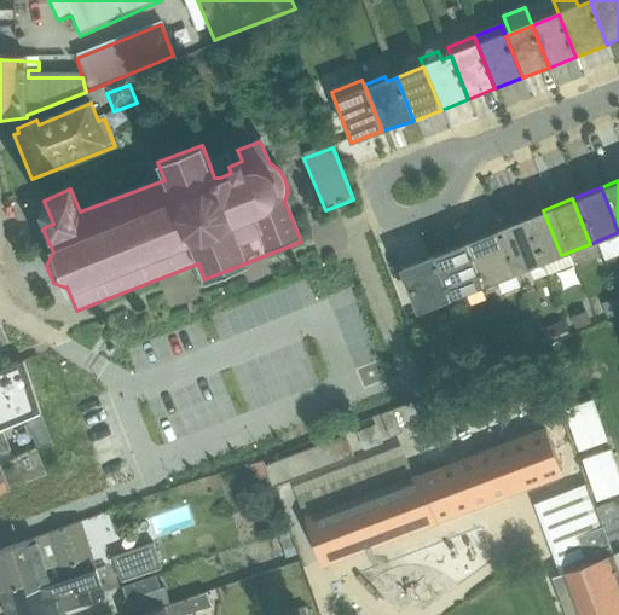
[(534,266),(561,255),(543,210),(516,221),(534,266)]
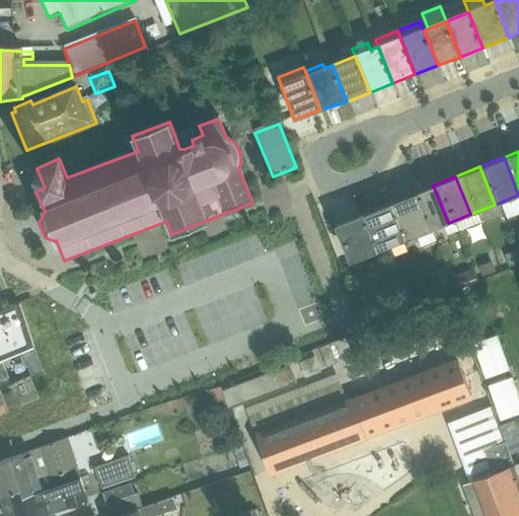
[(425,232),(448,223),(433,186),(410,195),(425,232)]
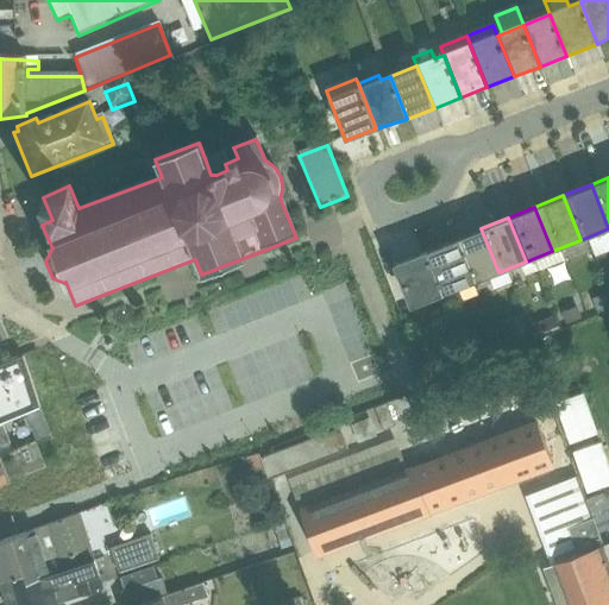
[(498,272),(481,228),(449,240),(466,284),(498,272)]
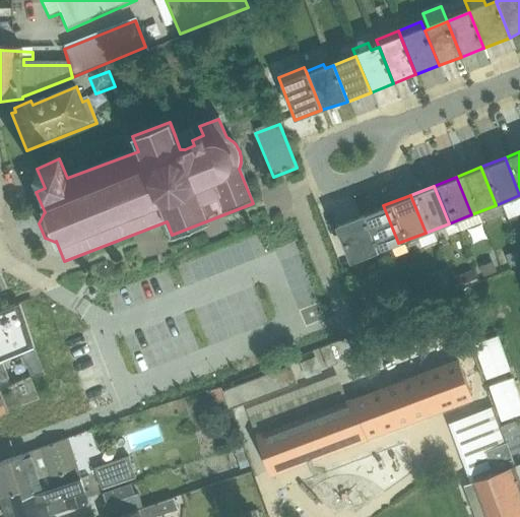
[(372,254),(398,243),(383,205),(358,215),(372,254)]
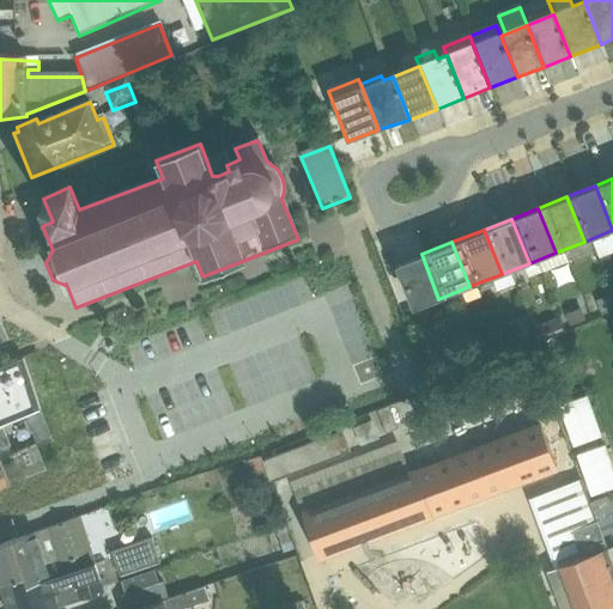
[(438,299),(422,254),(386,268),(404,312),(438,299)]
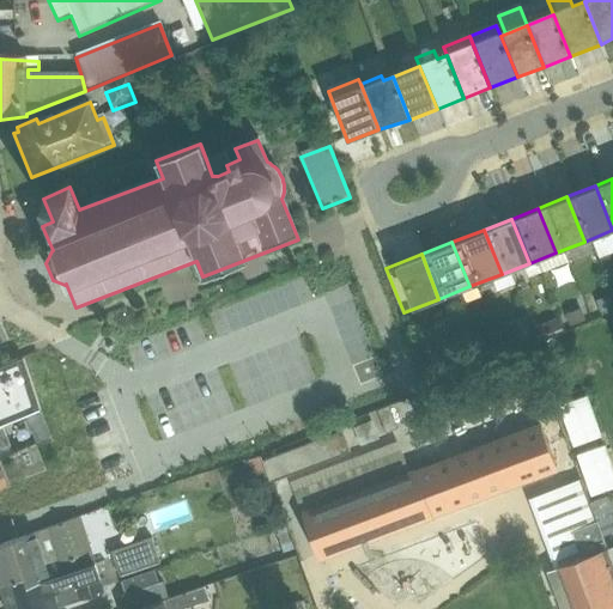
[(0,401),(32,388),(23,361),(0,371),(0,401)]
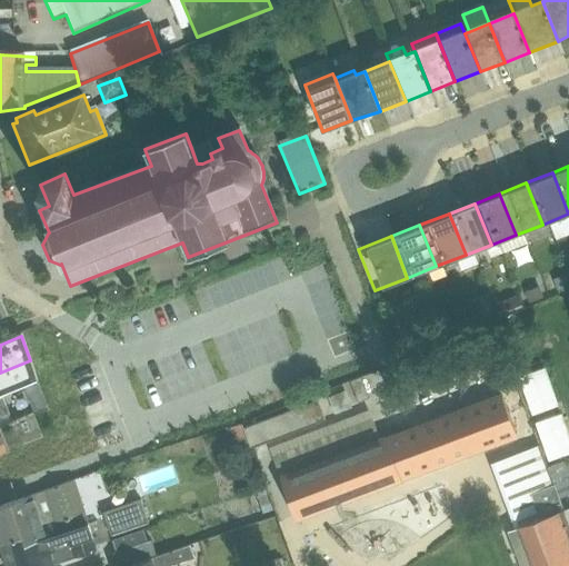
[(0,399),(2,399),(23,389),(37,384),(39,383),(30,360),(0,373),(0,399)]
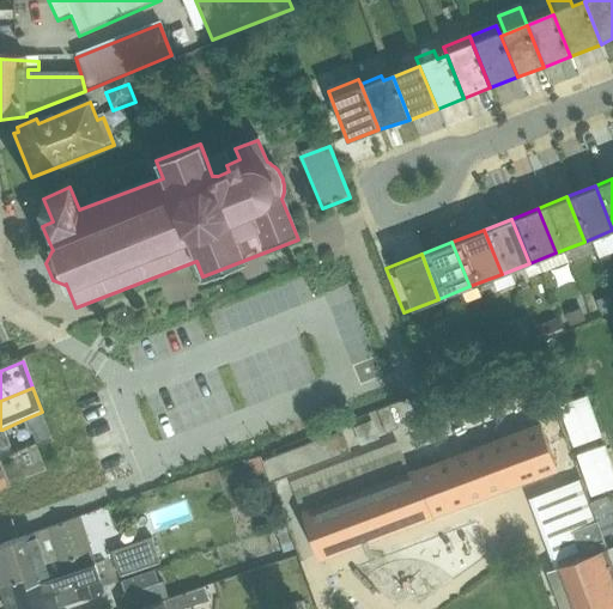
[(559,403),(569,448),(598,442),(589,397),(559,403)]
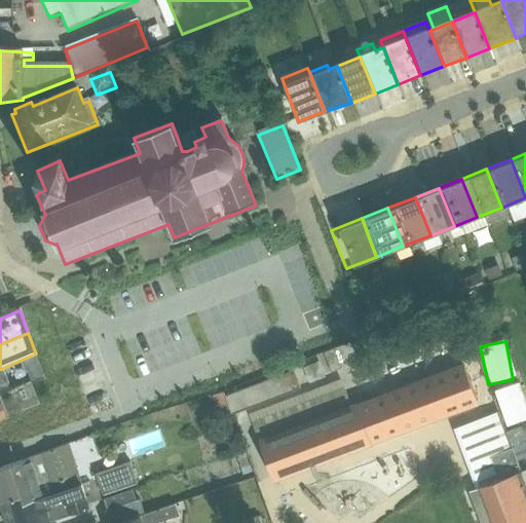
[(43,379),(34,355),(22,360),(31,384),(43,379)]
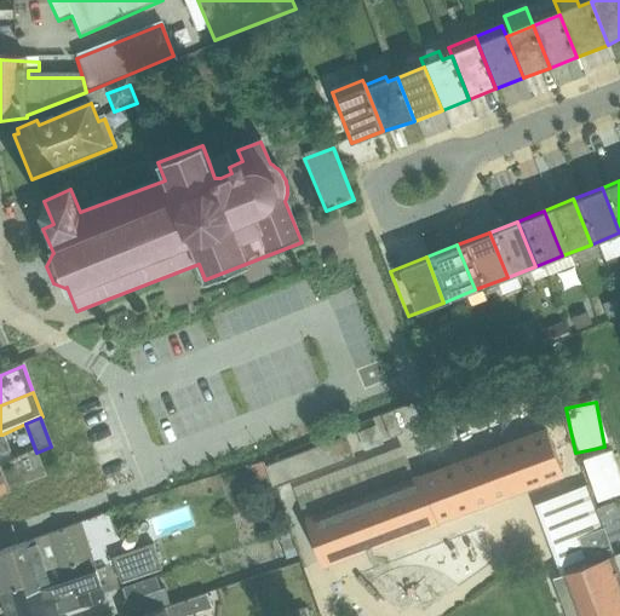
[(0,435),(0,470),(15,464),(3,435),(0,435)]
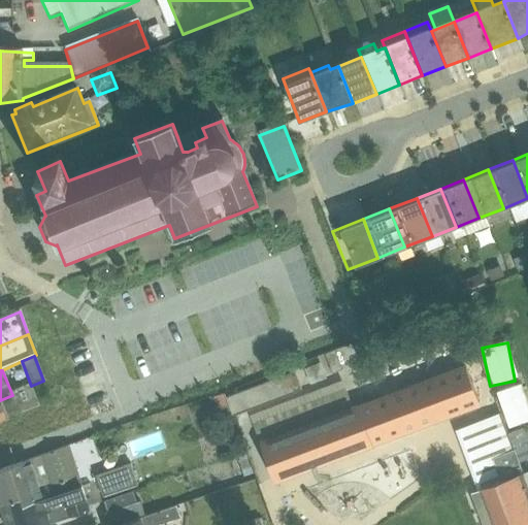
[(344,458),(483,421),(470,376),(258,434),(271,483),(345,462),(344,458)]
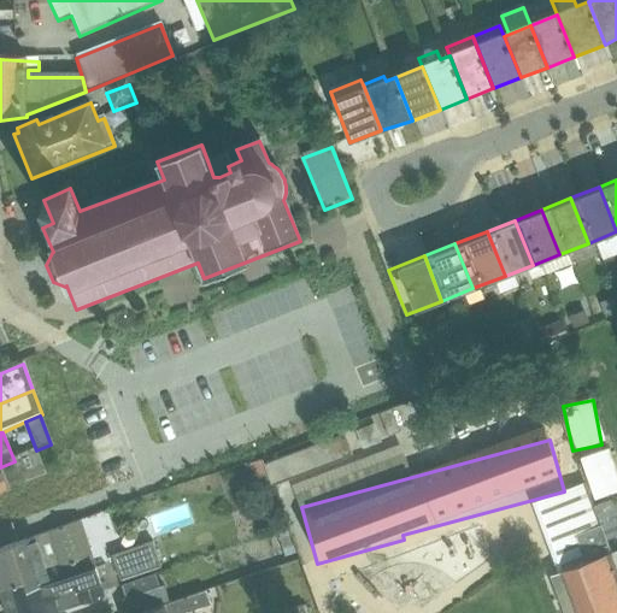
[(616,478),(607,448),(580,457),(593,501),(616,493),(616,478)]
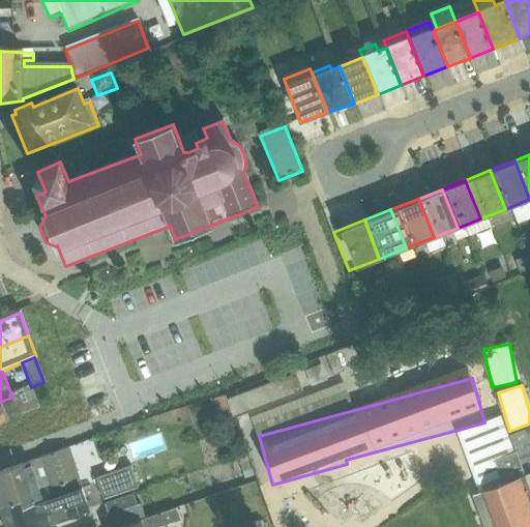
[(268,402),(262,386),(226,399),(232,415),(268,402)]
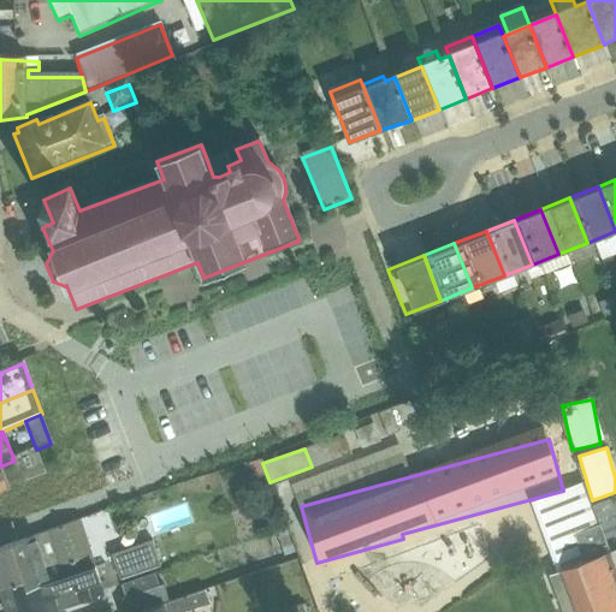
[(0,491),(47,475),(37,451),(15,461),(0,467),(0,491)]
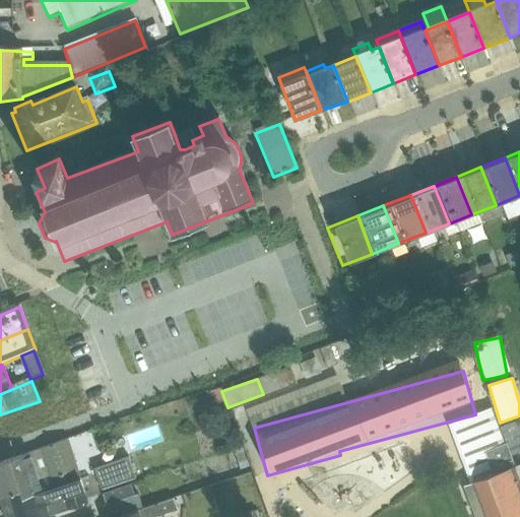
[(461,465),(476,461),(473,449),(501,441),(491,408),(448,421),(461,465)]
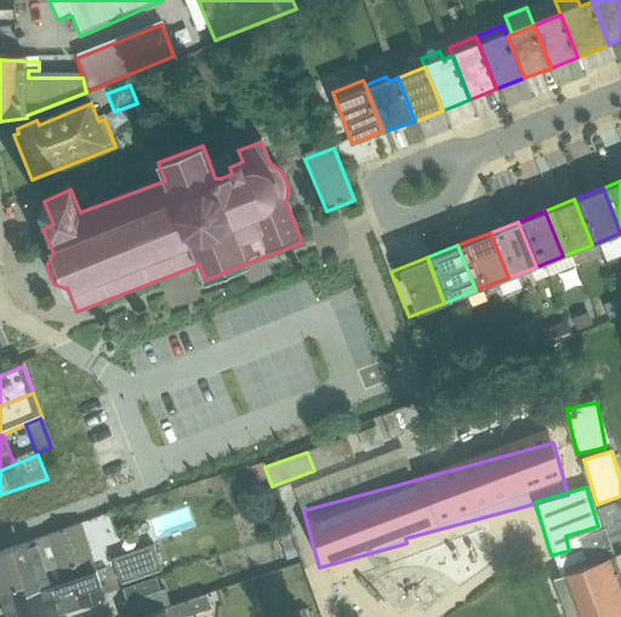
[(0,593),(43,580),(32,544),(0,554),(0,593)]
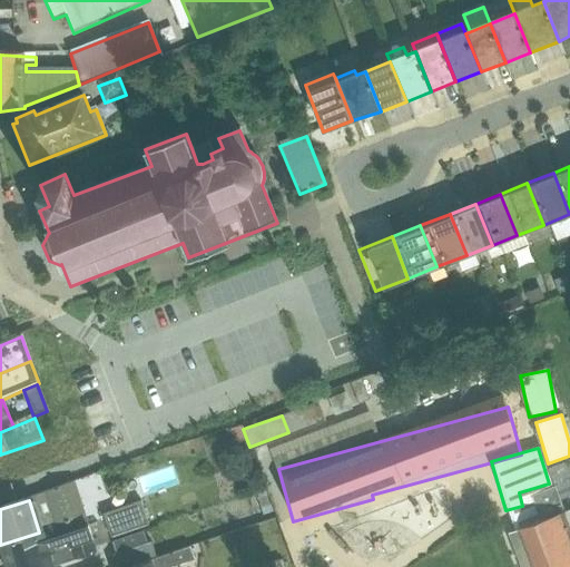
[(102,514),(109,539),(147,528),(139,502),(102,514)]
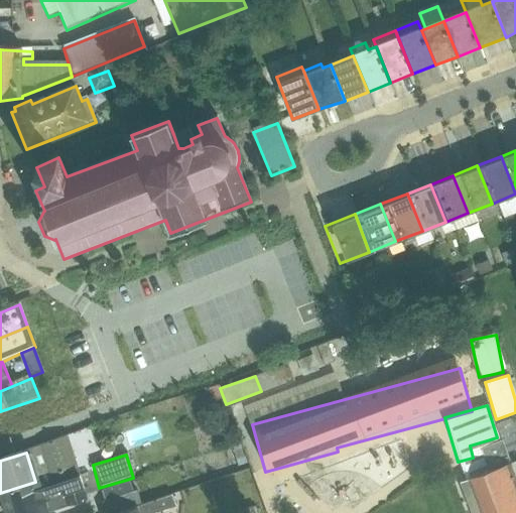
[(515,512),(515,459),(470,475),(483,512),(515,512)]
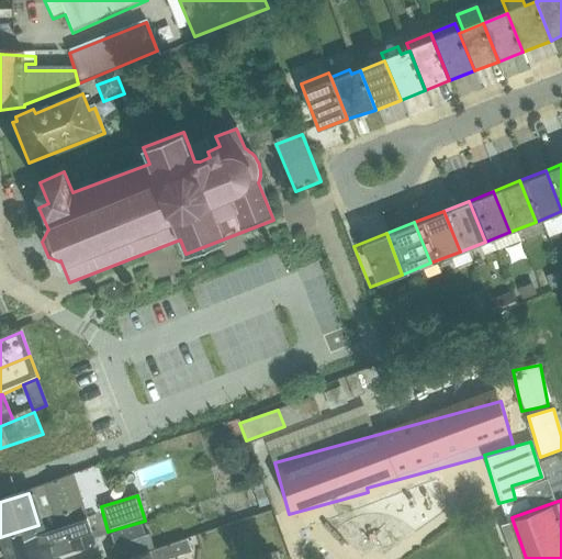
[(108,535),(116,558),(120,558),(150,547),(142,524),(108,535)]
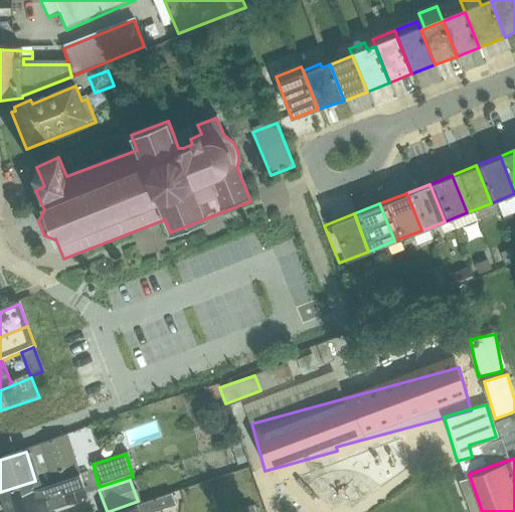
[(0,492),(0,511),(41,499),(35,481),(0,492)]
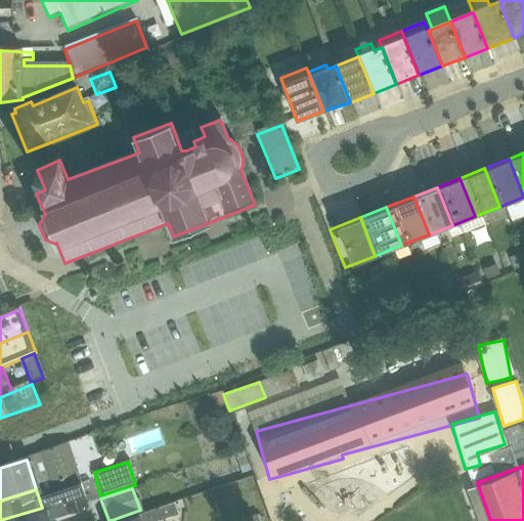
[(46,520),(42,508),(0,520),(46,520)]
